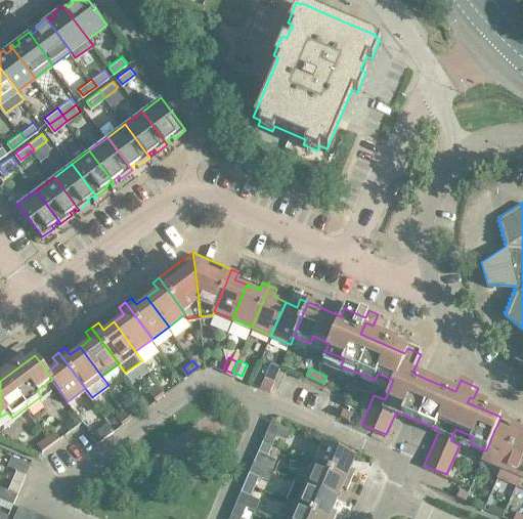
[(275,379),(265,375),(260,385),(270,389),(275,379)]
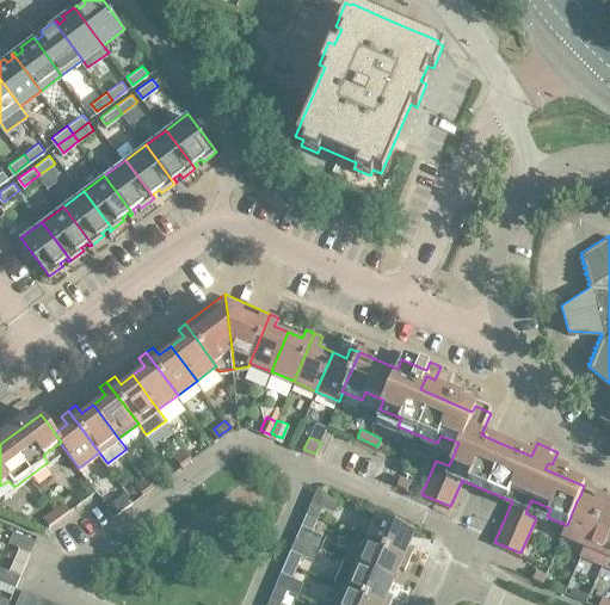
[(174,454),(182,464),(192,456),(184,446),(174,454)]
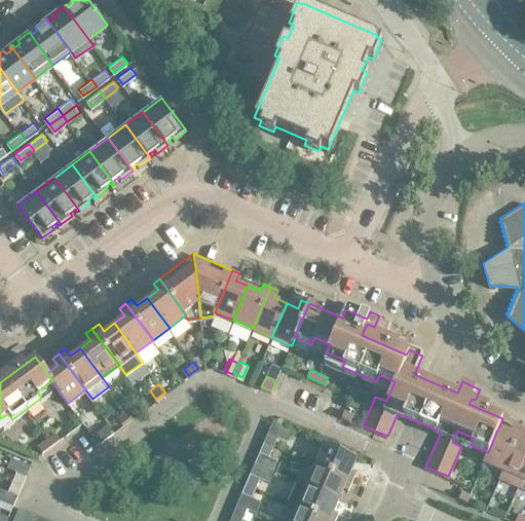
[(139,412),(133,403),(124,409),(132,418),(139,412)]
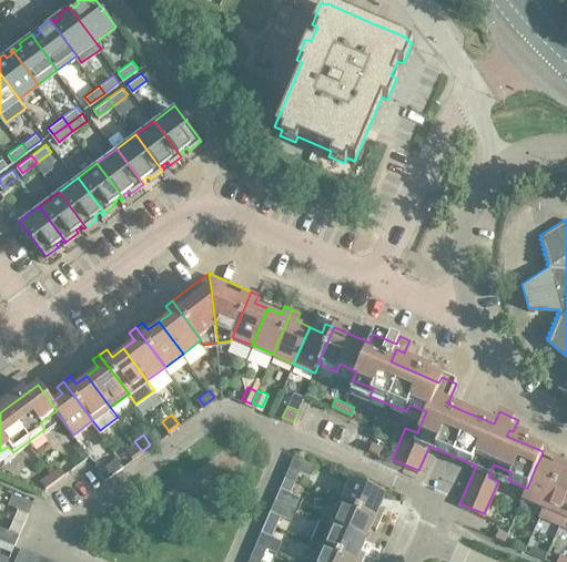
[(127,448),(133,457),(142,451),(134,441),(127,448)]
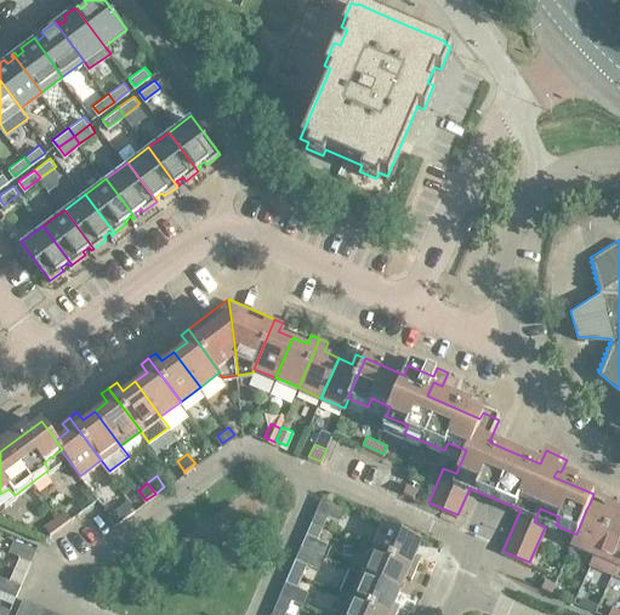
[(407,483),(403,491),(414,495),(417,487),(407,483)]
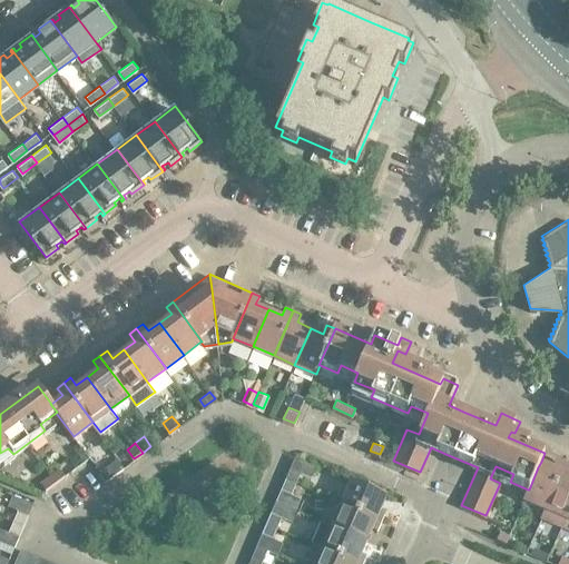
[(541,462),(538,467),(529,490),(528,490),(523,497),(546,506),(565,462),(557,458),(553,466),(541,462)]
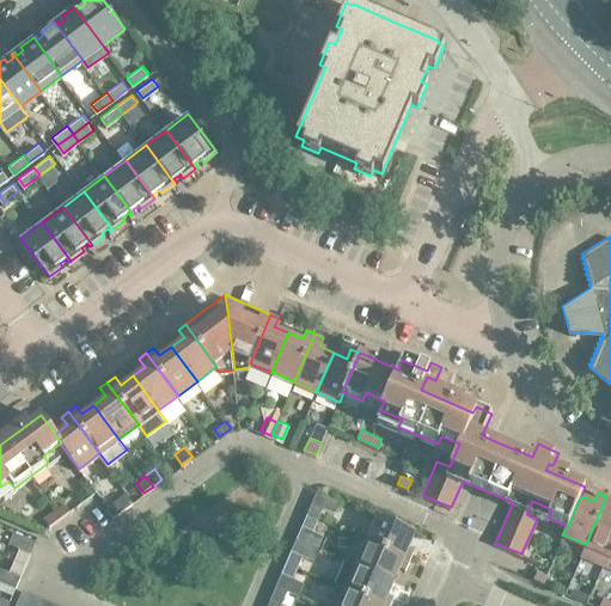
[(586,544),(581,555),(603,564),(608,554),(610,546),(610,497),(606,496),(586,544)]
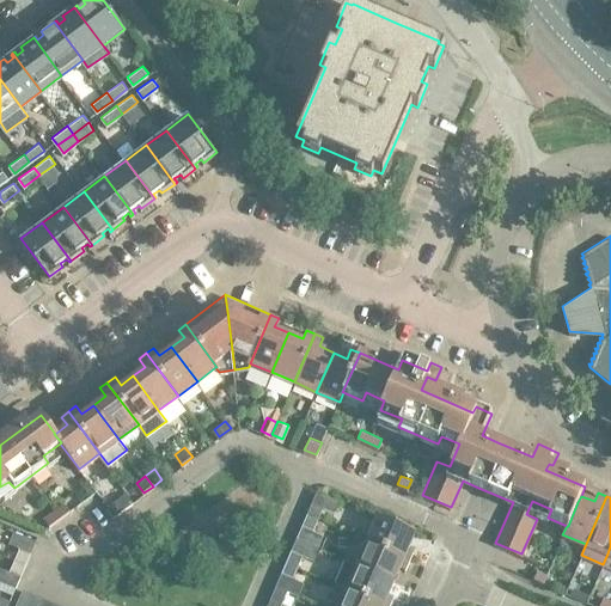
[(49,524),(69,509),(65,501),(44,516),(49,524)]
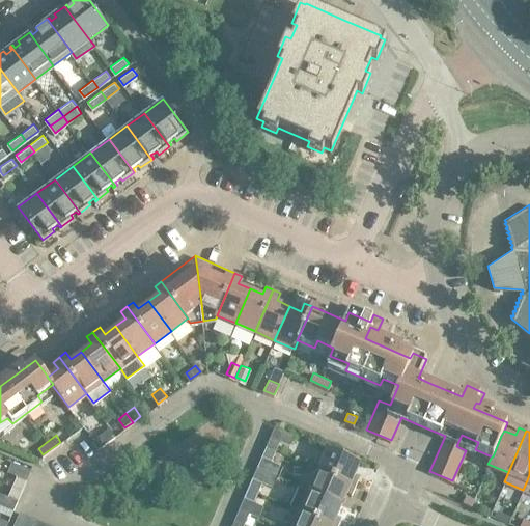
[(267,444),(276,448),(280,439),(271,435),(267,444)]
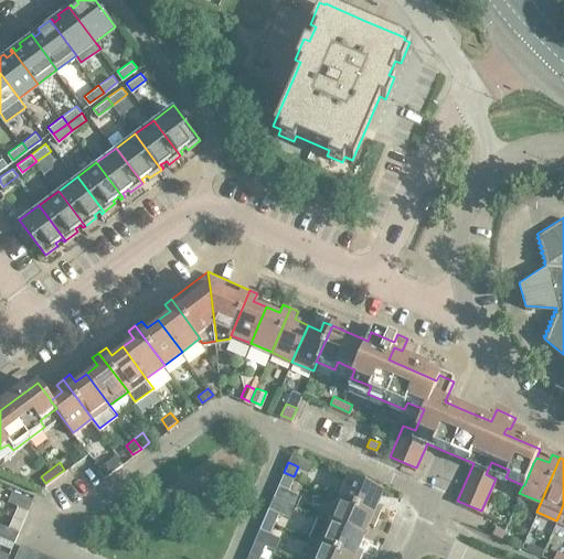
[(289,487),(294,476),(284,472),(279,483),(289,487)]
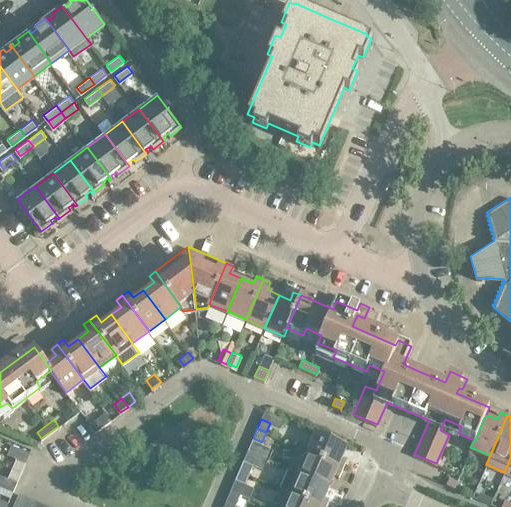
[(343,465),(347,456),(342,454),(347,442),(315,429),(306,450),(343,465)]
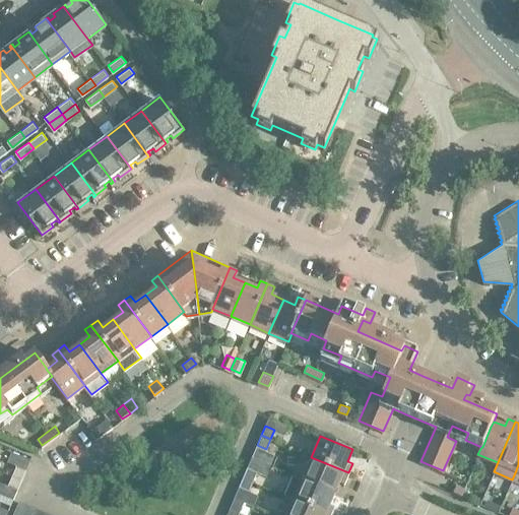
[(335,491),(339,479),(344,481),(348,472),(311,457),(303,476),(335,491)]
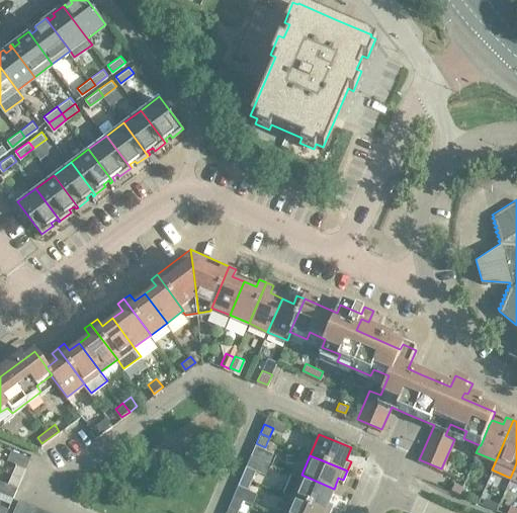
[(12,472),(22,476),(25,466),(16,462),(12,472)]
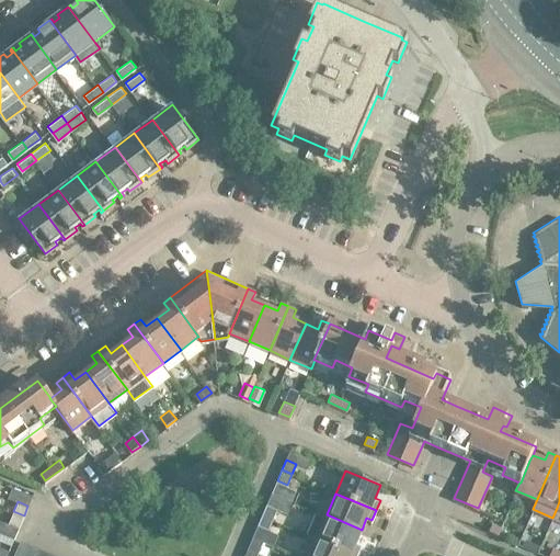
[(262,513),(273,518),(277,507),(266,502),(262,513)]
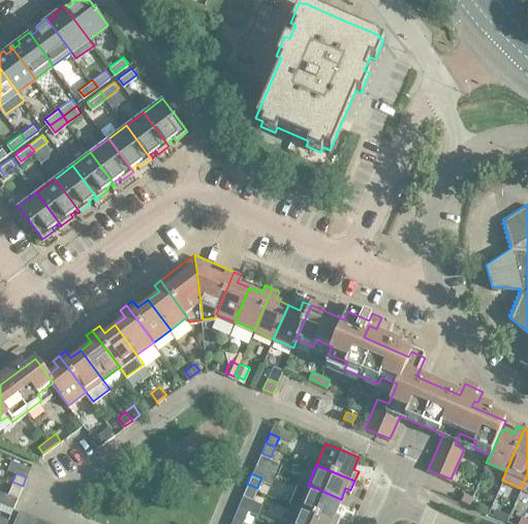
[(19,496),(23,486),(12,482),(8,492),(19,496)]
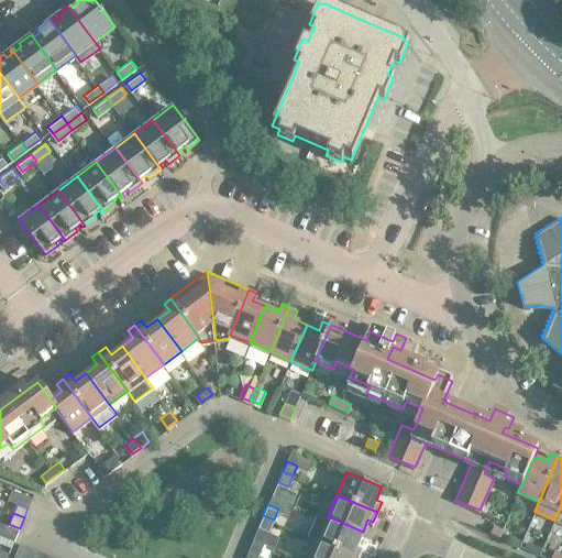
[(318,513),(308,534),(318,538),(359,556),(363,546),(357,544),(363,532),(328,516),(318,513)]
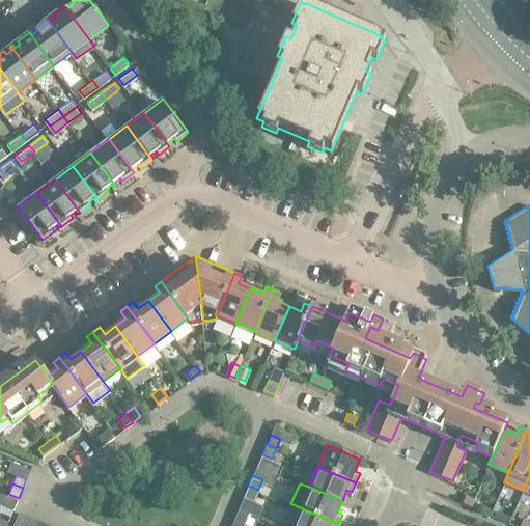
[(254,499),(258,490),(248,486),(244,495),(254,499)]
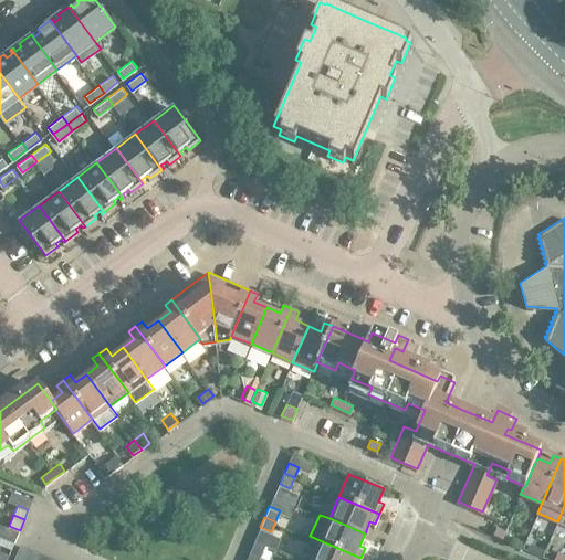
[(503,537),(506,529),(497,526),(493,532),(503,537)]
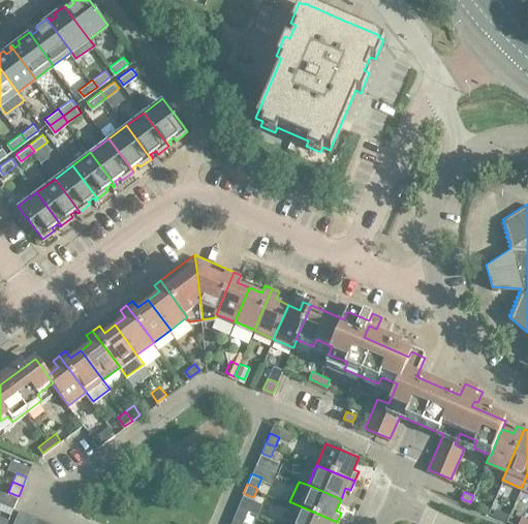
[(496,504),(492,513),(505,518),(508,511),(496,504)]
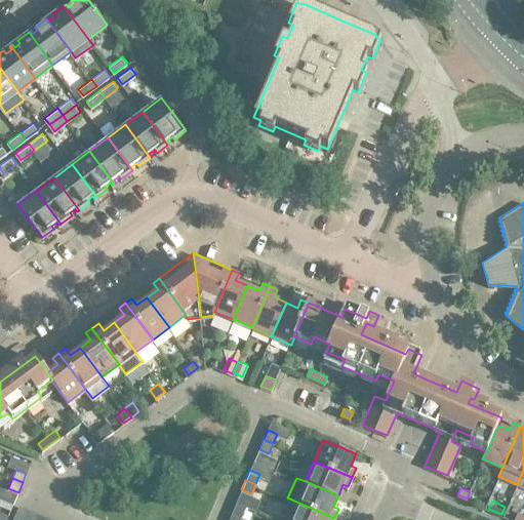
[(333,519),(334,518),(296,502),(288,519),(333,519)]
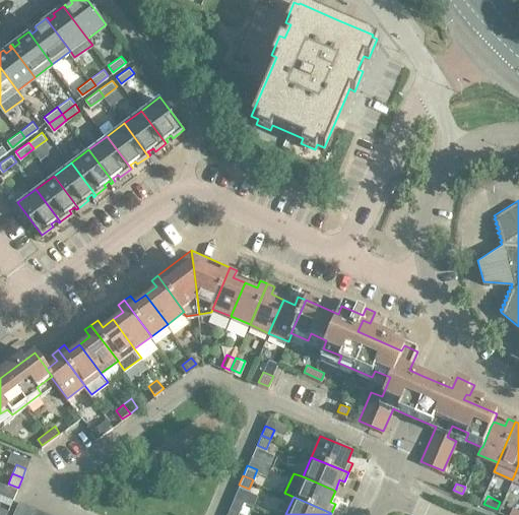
[(20,514),(26,502),(19,499),(12,514),(20,514)]
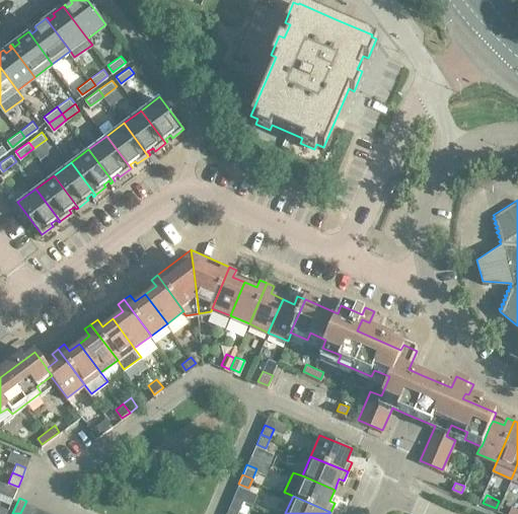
[(5,513),(8,508),(0,504),(0,513),(5,513)]
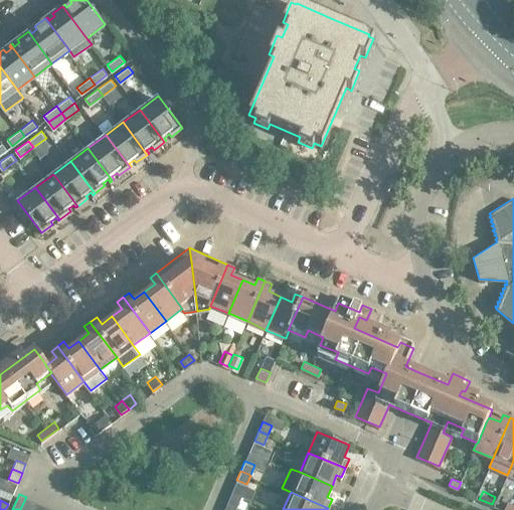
[(223,509),(234,509),(237,505),(227,501),(223,509)]
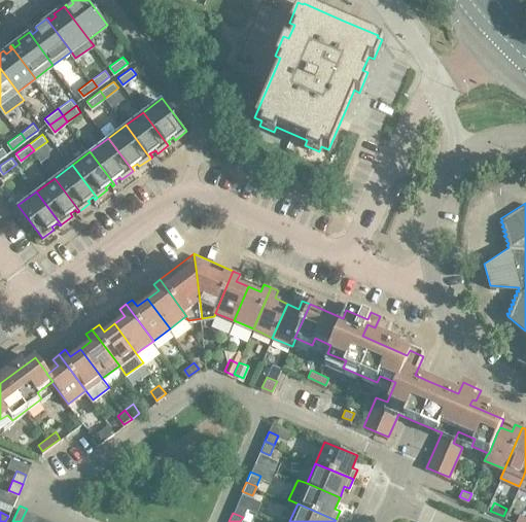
[(516,521),(517,521),(525,521),(525,515),(520,513),(516,521)]
